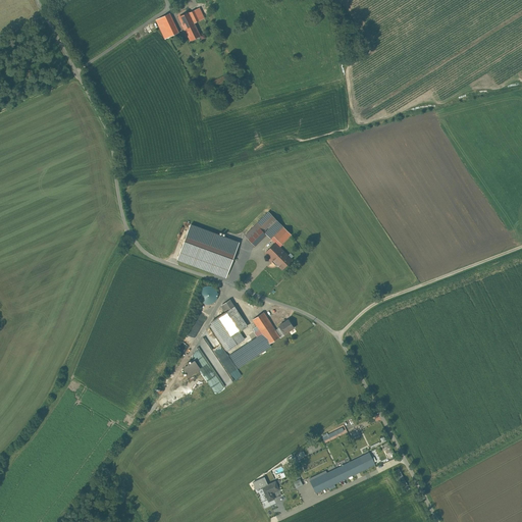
[(185,30),(195,24),(194,23),(204,18),(199,8),(179,17),(185,30)]
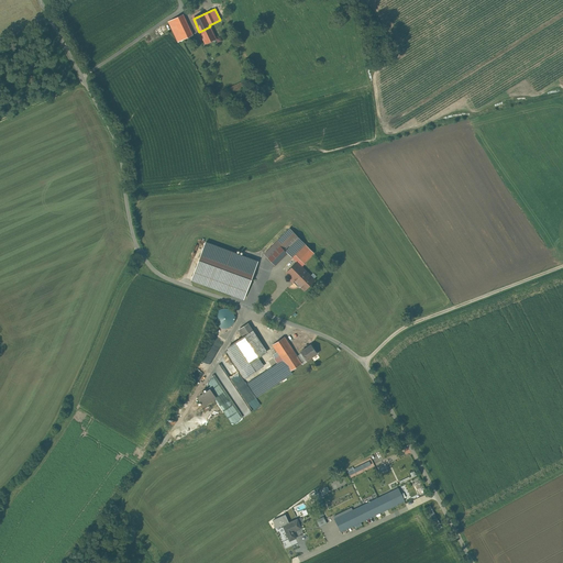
[(183,40),(192,35),(183,14),(168,21),(173,30),(178,42),(183,40)]
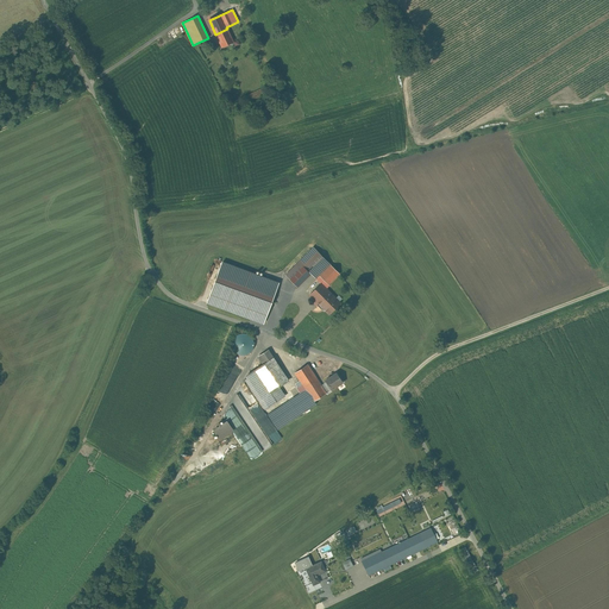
[(233,42),(227,29),(215,35),(221,46),(233,42)]
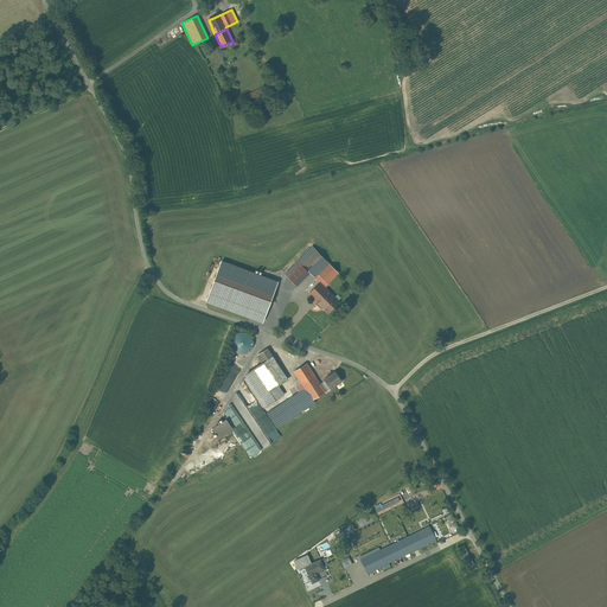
[(338,272),(312,243),(283,270),(295,283),(308,272),(314,278),(318,274),(326,283),(338,272)]
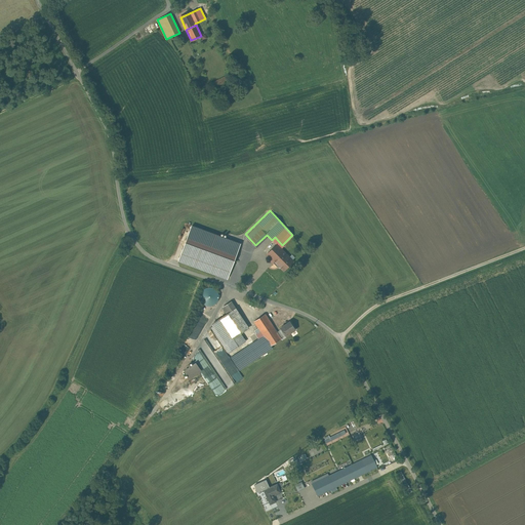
[(240,244),(192,226),(178,260),(227,279),(240,244)]
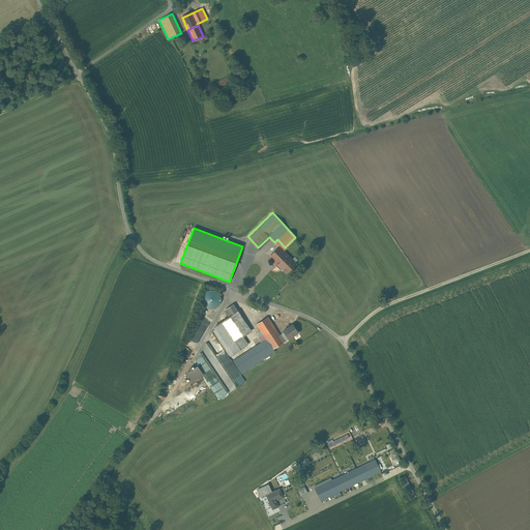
[(296,264),(278,246),(269,256),(287,273),(296,264)]
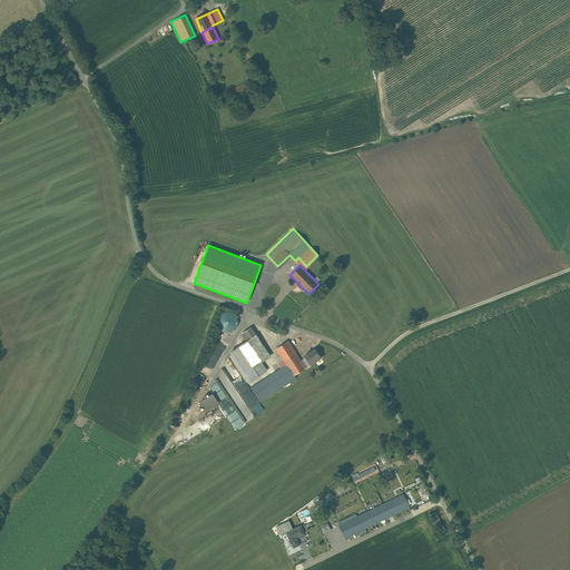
[(232,313),(226,312),(222,313),(218,317),(217,322),(218,326),(220,331),(225,332),(231,332),(235,330),(237,325),(237,321),(235,316),(232,313)]
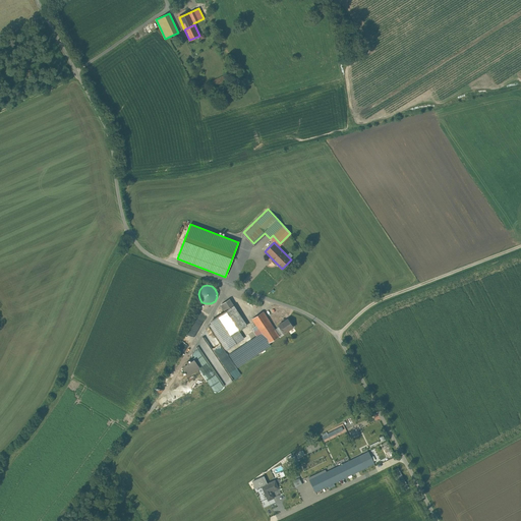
[(246,326),(229,299),(222,304),(221,305),(225,311),(218,315),(209,325),(226,350),(244,339),(239,331),(246,326)]
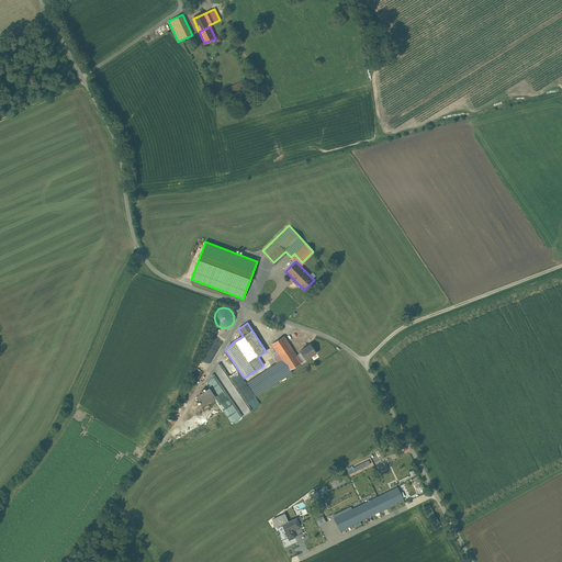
[(296,356),(283,336),(272,344),(277,350),(282,360),(290,370),(301,362),(301,361),(296,356)]
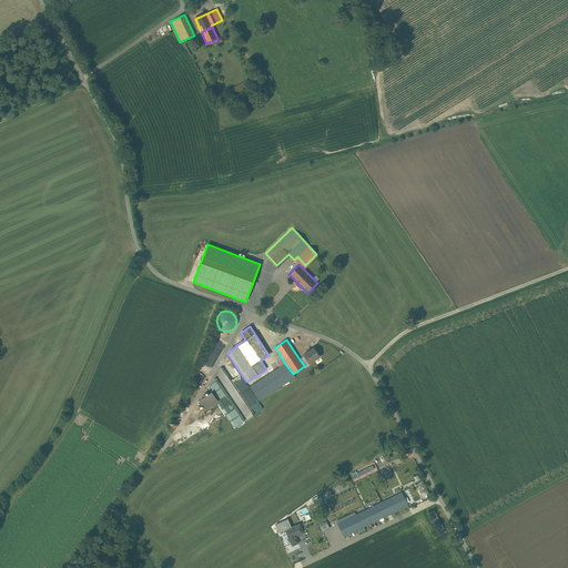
[(320,356),(314,347),(303,355),(304,356),(300,359),(304,365),(308,363),(308,364),(320,356)]
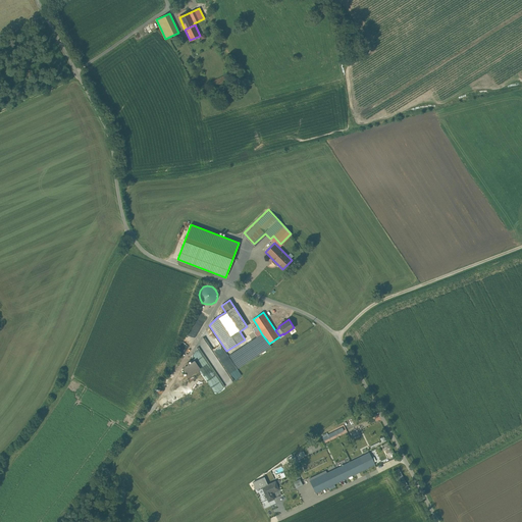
[(262,334),(257,325),(253,328),(255,331),(254,331),(257,337),(262,334)]
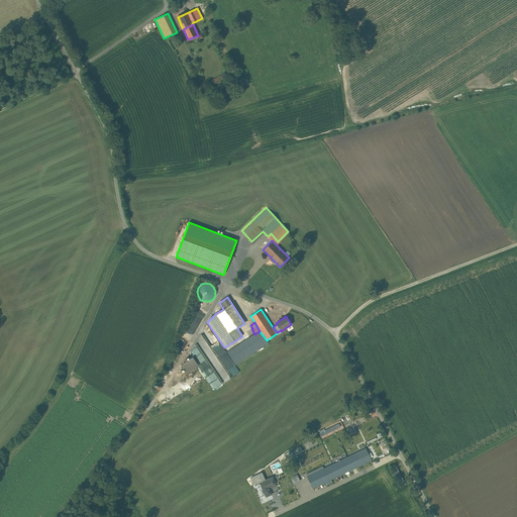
[(268,343),(267,340),(260,331),(254,334),(227,352),(235,365),(268,343)]
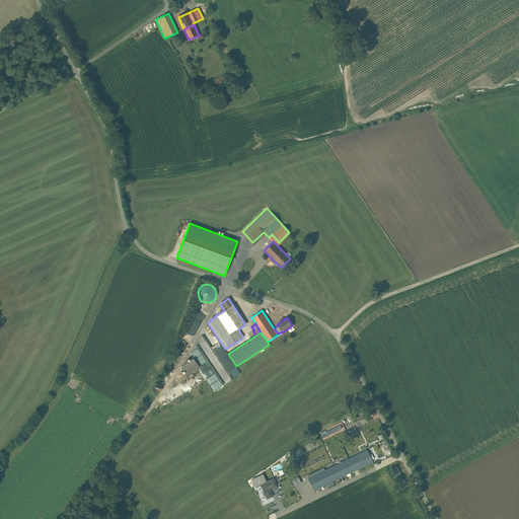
[(186,374),(198,366),(192,358),(180,366),(186,374)]
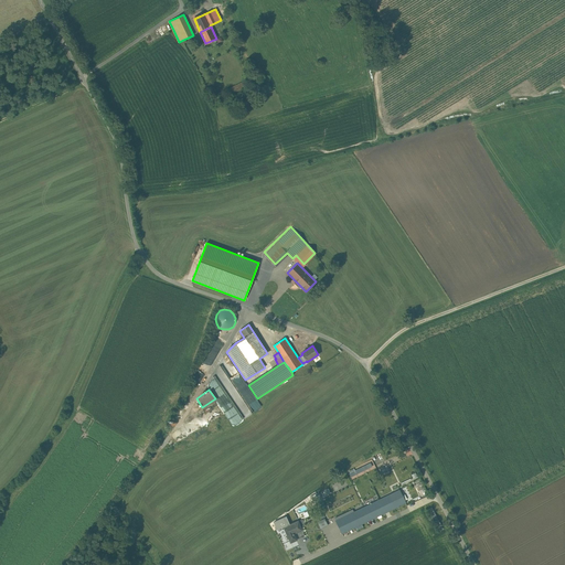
[(244,419),(253,414),(245,402),(237,407),(244,419)]
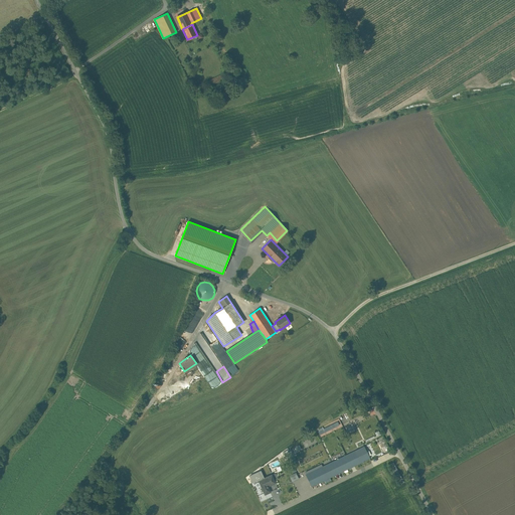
[(174,388),(166,389),(167,397),(175,396),(174,388)]
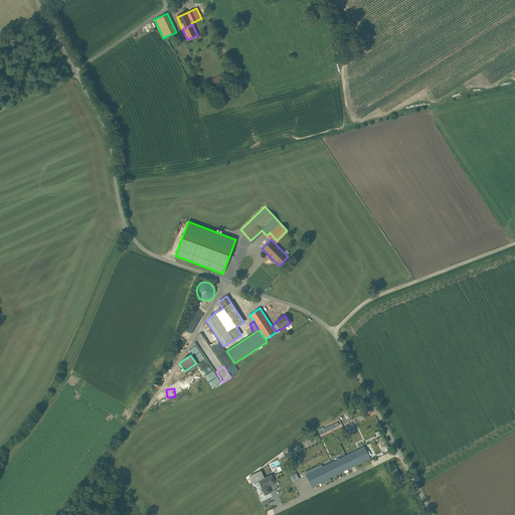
[(364,447),(349,454),(354,466),(367,460),(369,458),(364,447)]
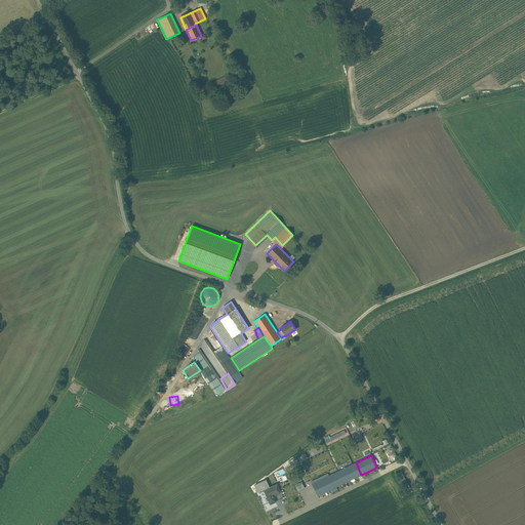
[(354,478),(361,475),(356,462),(351,466),(347,468),(332,474),(320,480),(312,484),(318,496),(349,481),(354,478)]
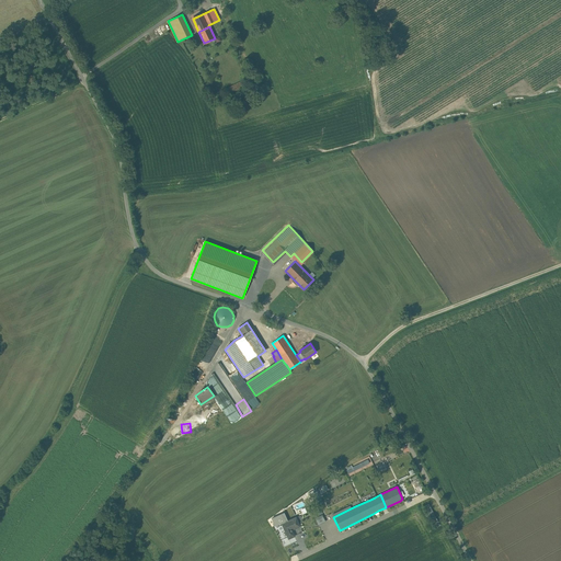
[(439,525),(428,504),(423,506),(435,527),(439,525)]
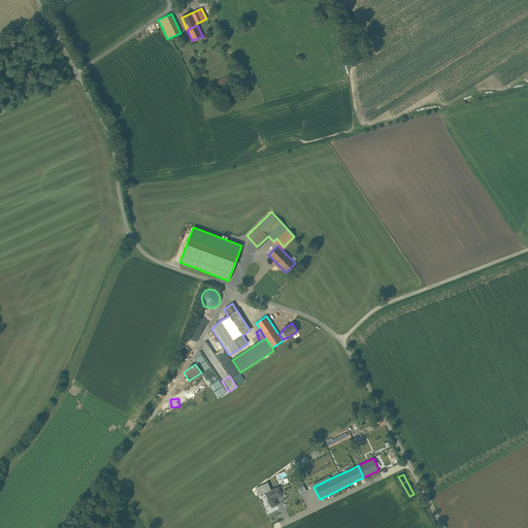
[(267,483),(256,488),(259,495),(270,490),(267,483)]
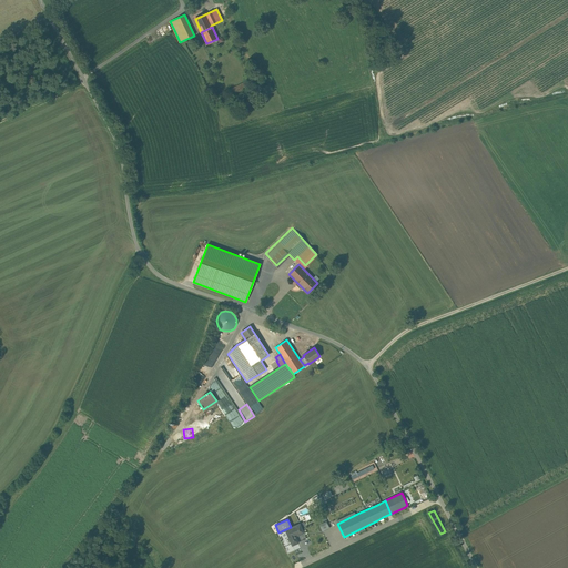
[(322,531),(330,527),(325,520),(318,524),(322,531)]
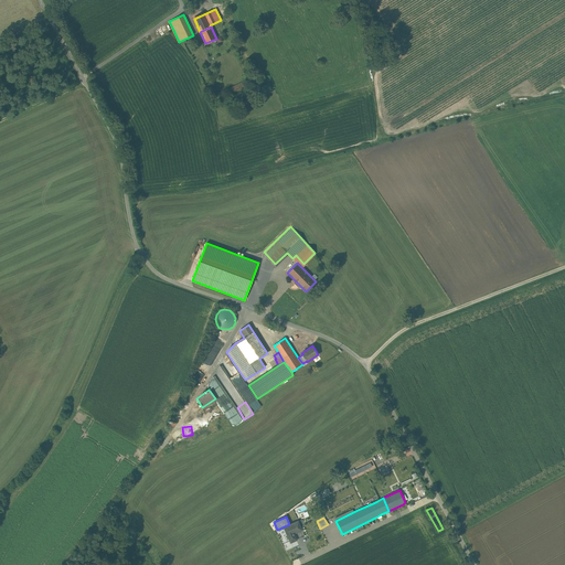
[(298,521),(284,528),(290,542),(296,540),(294,535),(295,535),(294,533),(301,530),(298,521)]
